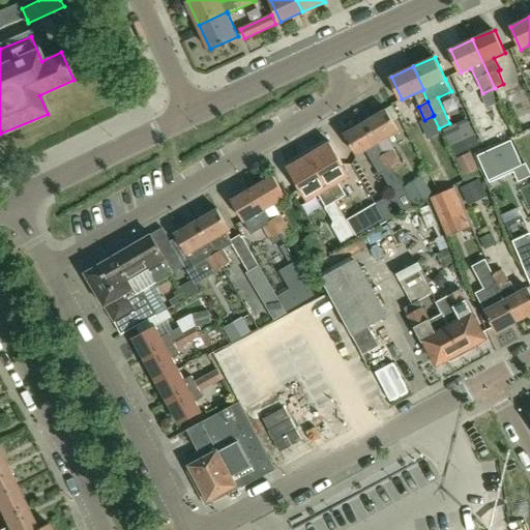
[(401,130),(387,109),(366,122),(379,143),(401,130)]
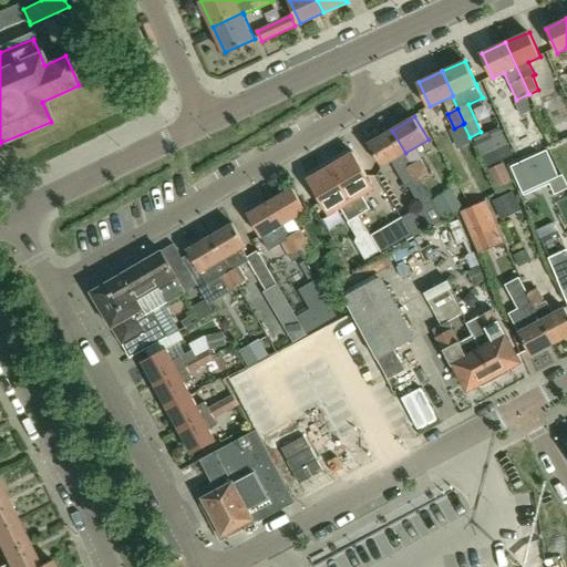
[(566,135),(566,117),(552,124),(559,140),(566,135)]
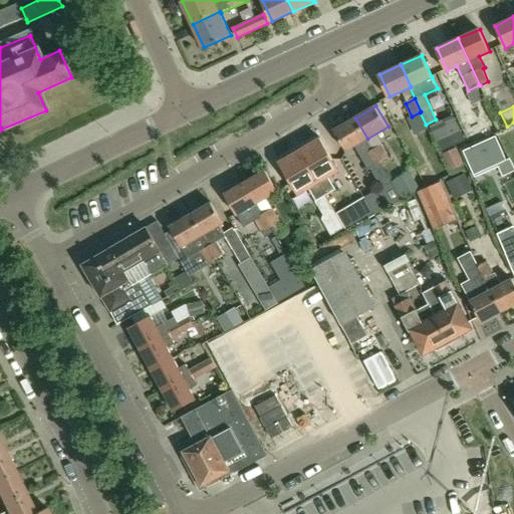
[(367,139),(355,118),(346,123),(343,121),(336,125),(336,130),(334,131),(346,152),(355,146),(368,170),(380,163),(373,150),(372,150),(366,140),(367,139)]
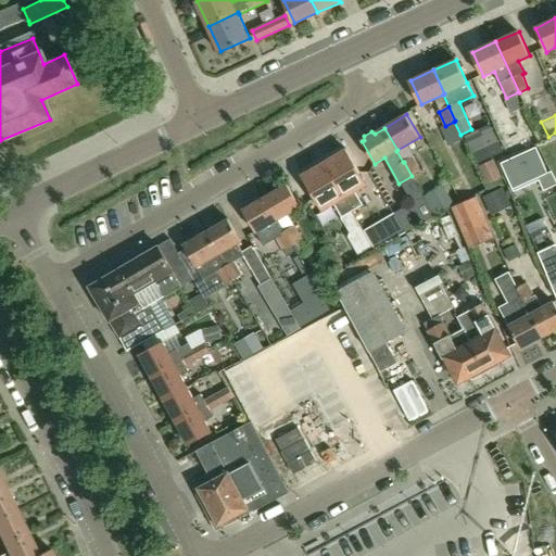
[(503,154),(491,130),(466,142),(478,166),(503,154)]
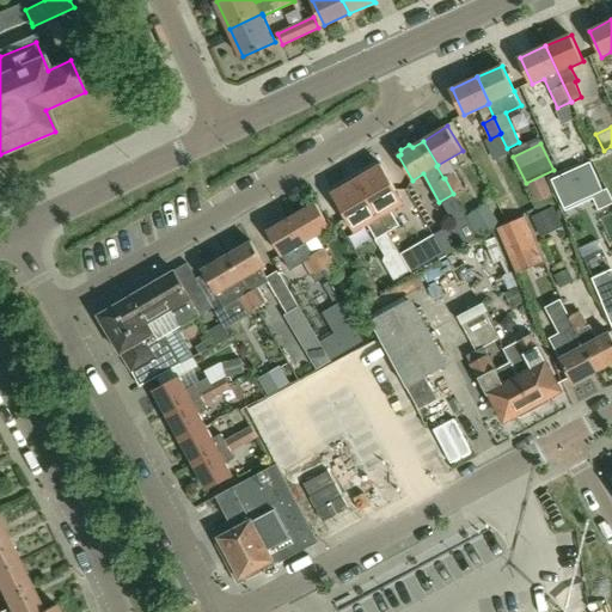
[(610,184),(611,182),(611,158),(599,166),(610,184)]
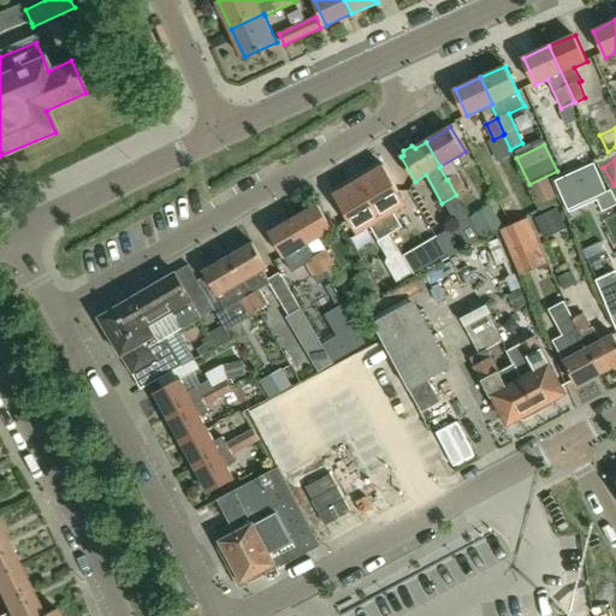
[(606,193),(594,164),(555,182),(568,211),(606,193)]
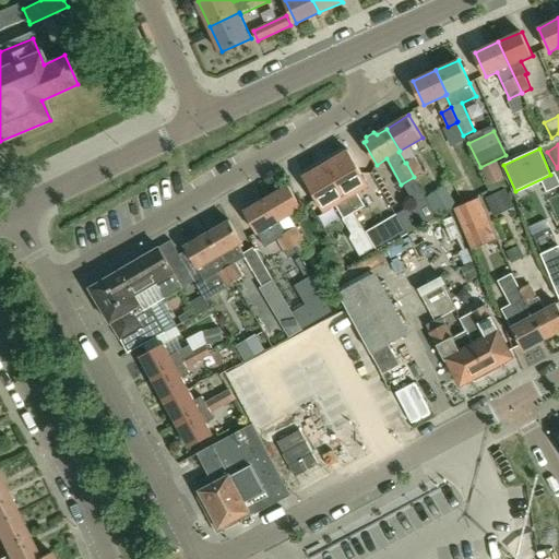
[(369,186),(361,174),(348,151),(347,152),(344,150),(336,154),(336,158),(326,164),(346,197),(354,211),(355,213),(365,206),(356,192),(369,186)]
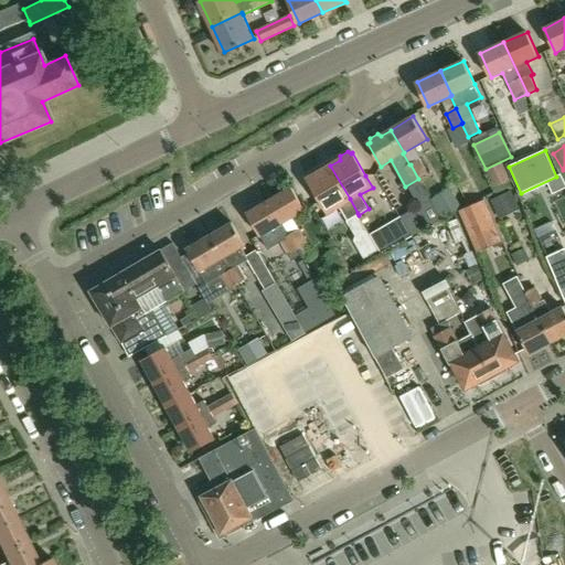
[(411,164),(418,179),(428,173),(420,159),(411,164)]
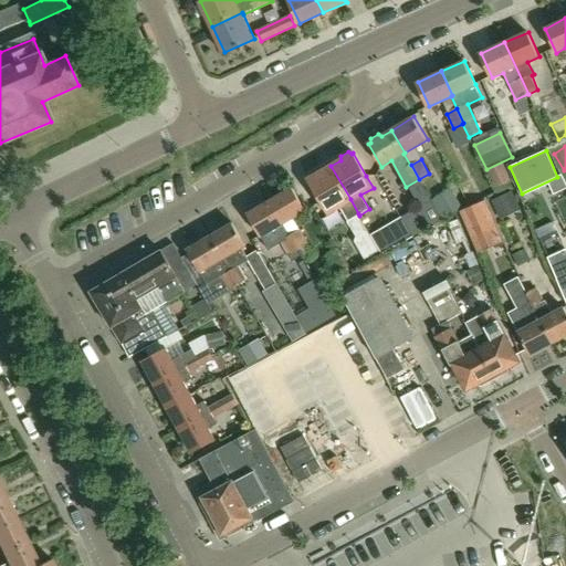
[(512,181),(503,163),(486,170),(494,189),(512,181)]
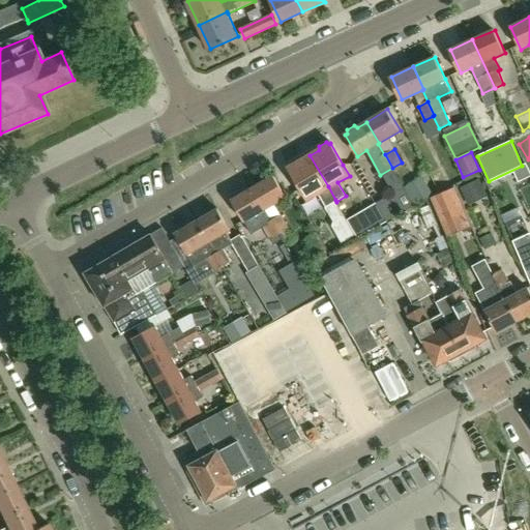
[(301,189),(312,183),(325,206),(335,200),(328,186),(310,155),(301,160),(297,158),(290,163),(291,167),(289,168),(301,189)]
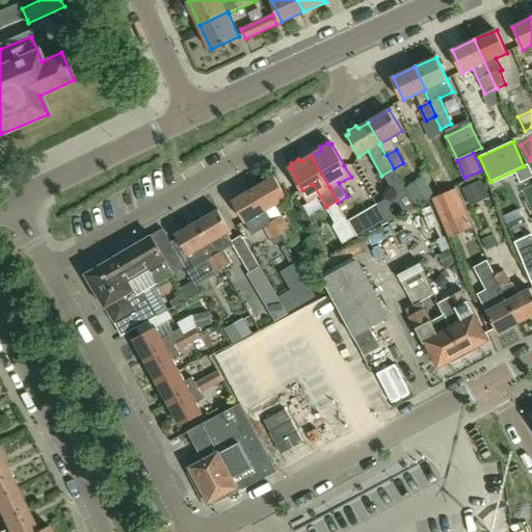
[(288,198),(274,177),(254,189),(266,211),(288,198)]
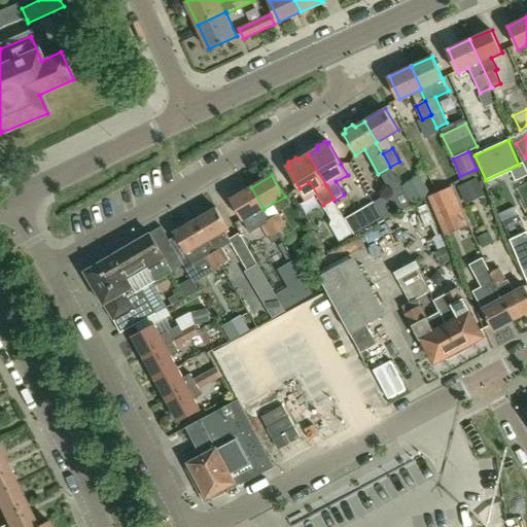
[(420,178),(401,188),(412,206),(430,196),(420,178)]
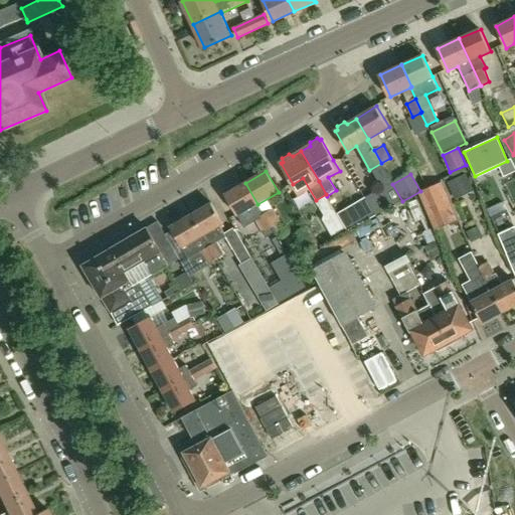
[(474,192),(466,175),(447,184),(455,201),(474,192)]
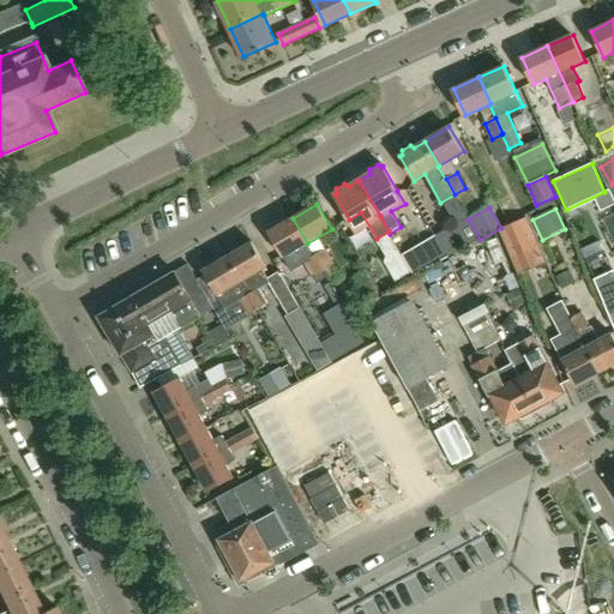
[(307,244),(293,218),(269,233),(283,258),(296,250),(304,263),(306,262),(314,277),(324,271),(315,256),(314,257),(307,244)]
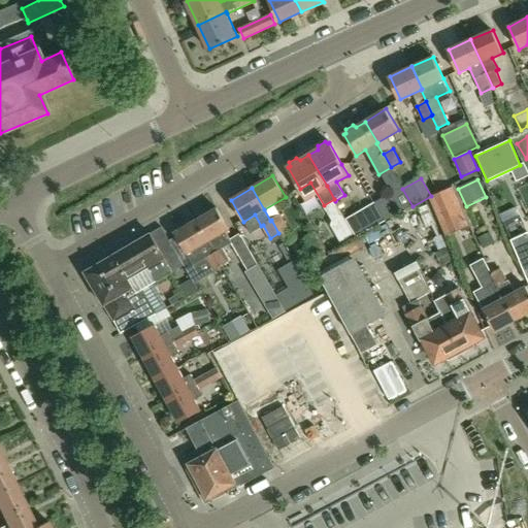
[(373,204),(385,222),(413,206),(402,189),(402,188),(373,204)]
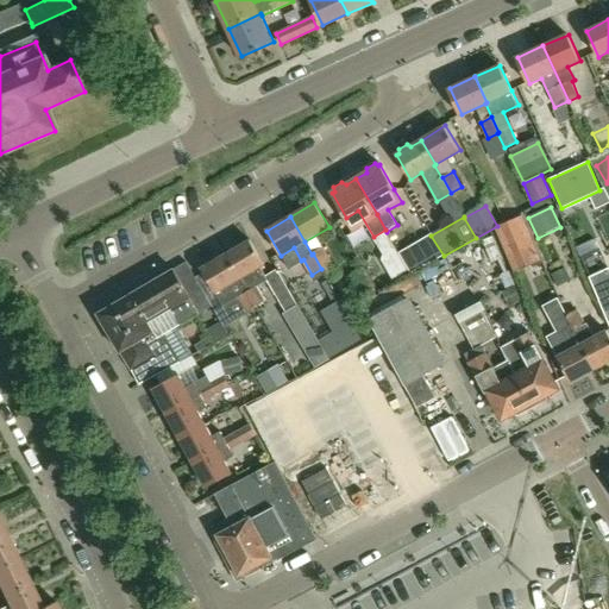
[(538,262),(519,218),(497,227),(515,271),(538,262)]
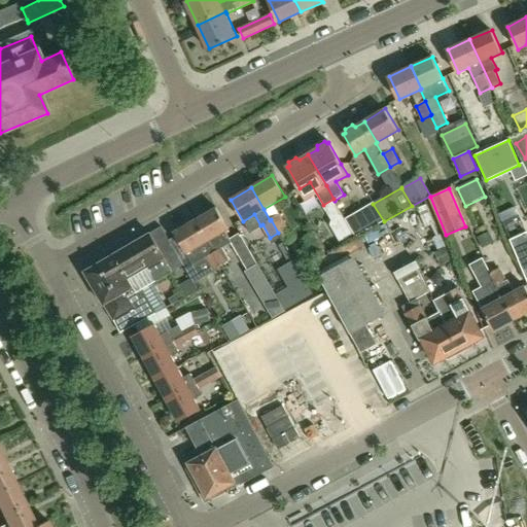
[(366,232),(384,221),(373,204),(356,213),(366,232)]
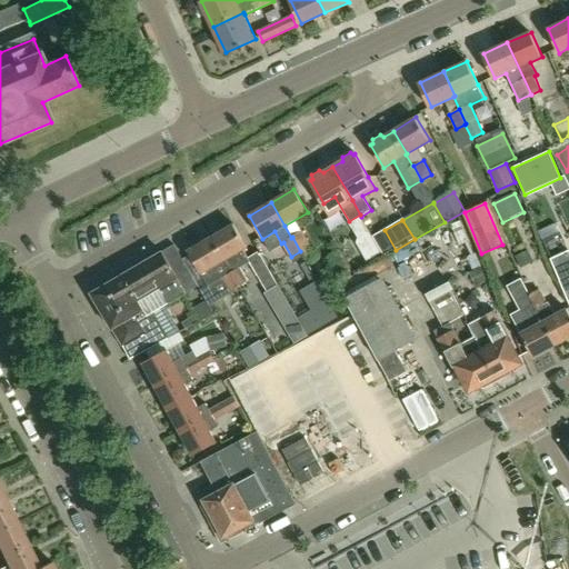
[(233,225),(211,238),(240,286),(248,281),(240,268),(250,262),(248,258),(243,250),(248,248),(233,225)]
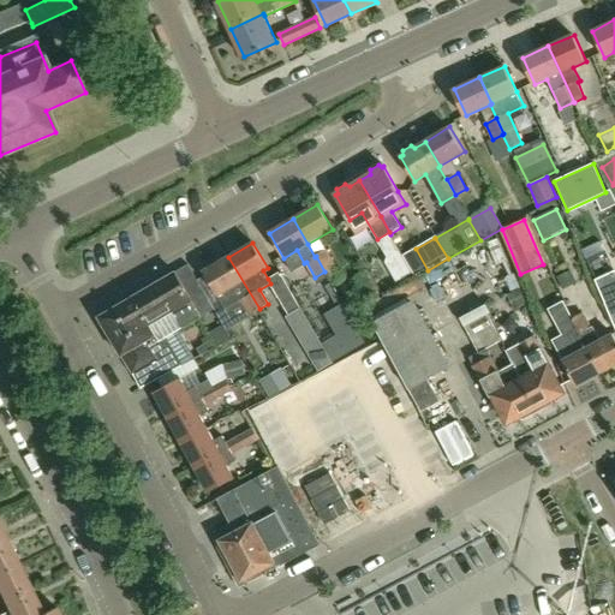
[(316,256),(324,272),(334,267),(324,251),(316,256)]
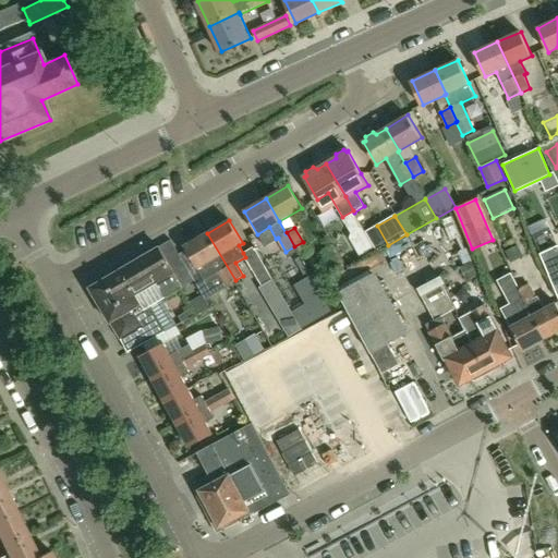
[(373,247),(362,228),(351,233),(350,239),(359,255),(373,247)]
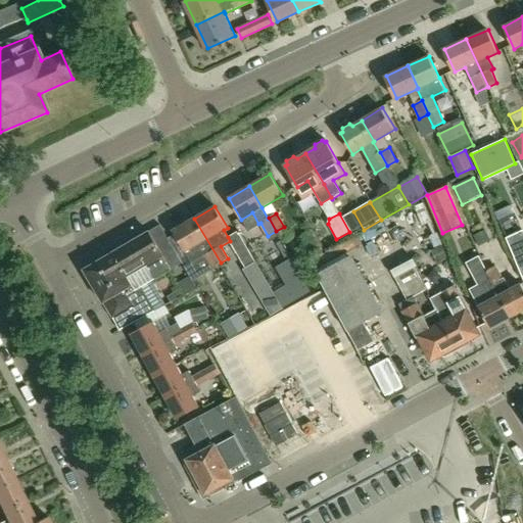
[(194,219),(173,231),(186,252),(192,263),(203,256),(210,269),(221,263),(194,219)]
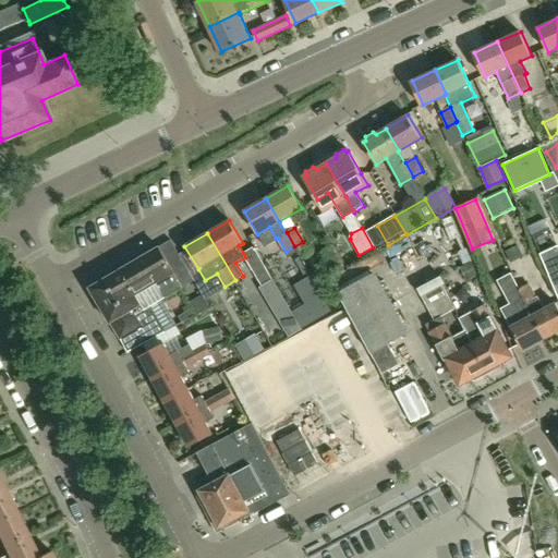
[(194,280),(170,241),(120,270),(143,311),(135,314),(143,326),(142,326),(143,327),(157,318),(150,306),(194,280)]
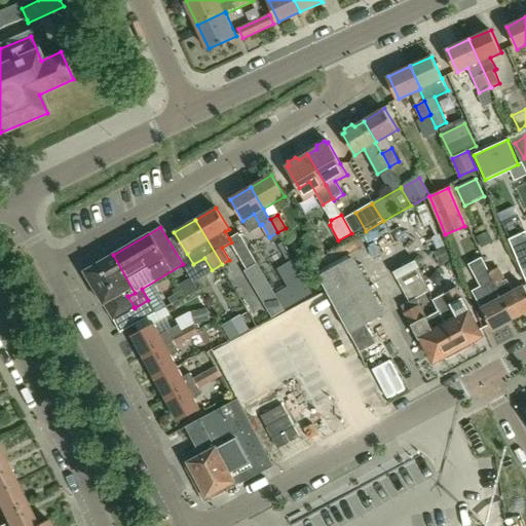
[(326,251),(313,232),(302,239),(314,258),(326,251)]
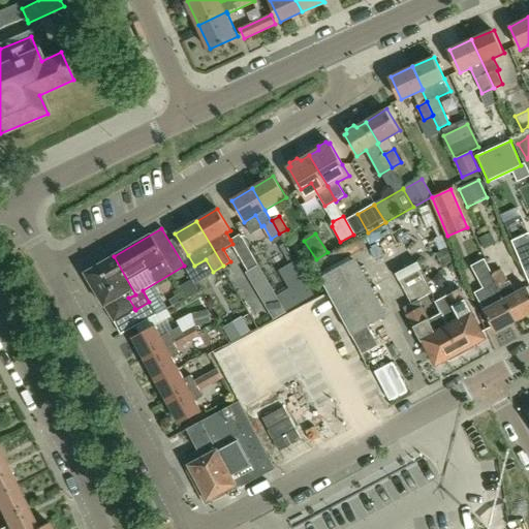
[(495,245),(490,234),(478,239),(484,250),(495,245)]
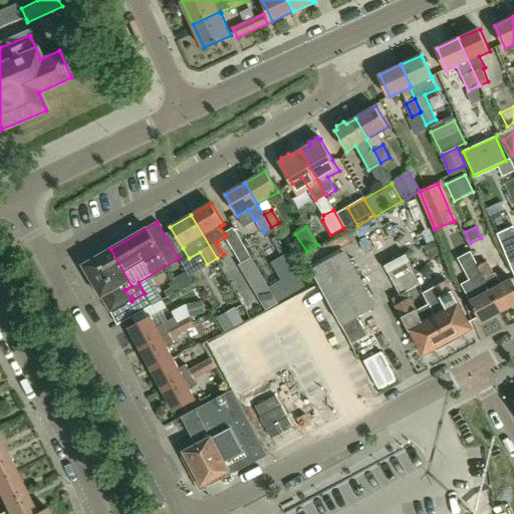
[(513,229),(513,228),(499,235),(507,254),(513,250),(513,229)]
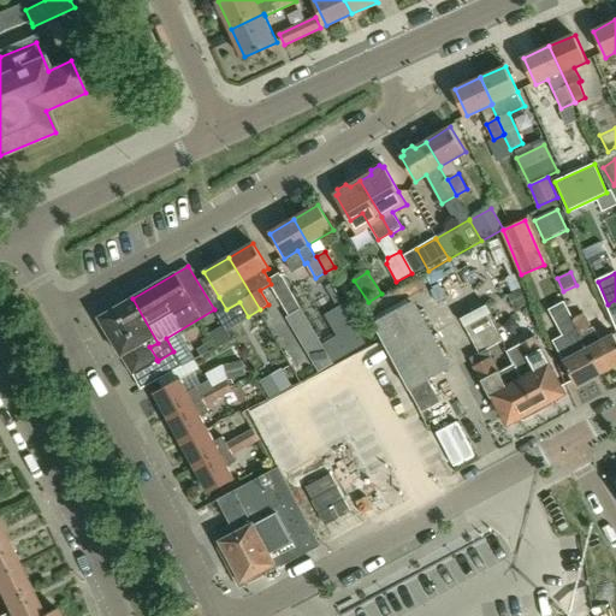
[(590,284),(581,288),(592,311),(602,306),(590,284)]
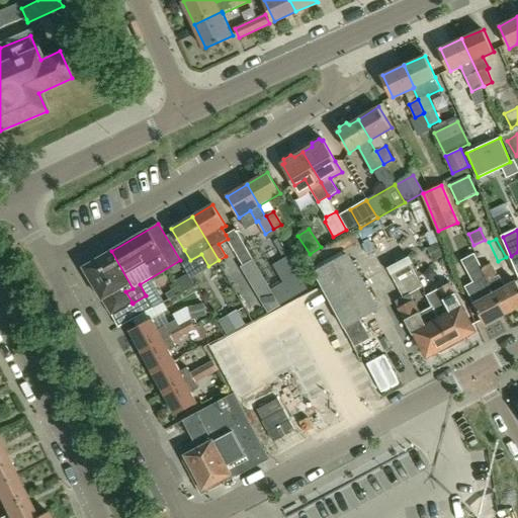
[(442,254),(438,245),(428,250),(432,259),(442,254)]
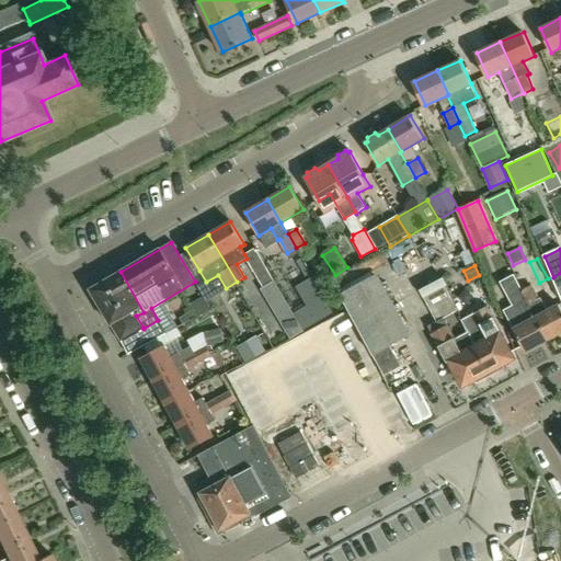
[(144,312),(121,272),(90,289),(111,325),(112,324),(122,341),(142,328),(144,328),(136,316),(144,312)]
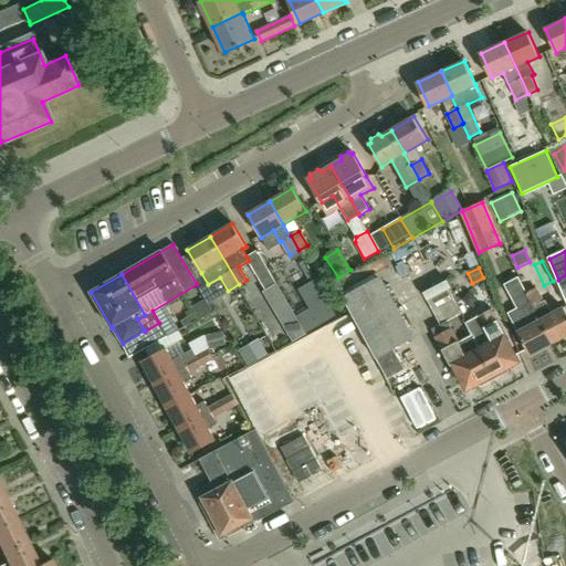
[(271,275),(260,282),(265,292),(276,284),(271,275)]
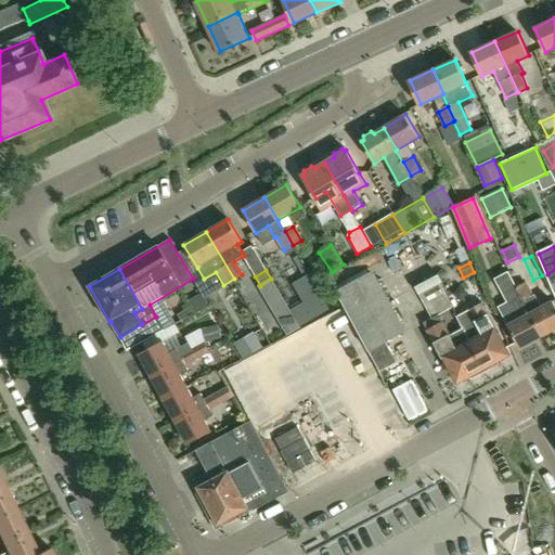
[(401,333),(369,274),(336,292),(344,305),(366,346),(365,346),(379,371),(396,361),(385,341),(401,333)]
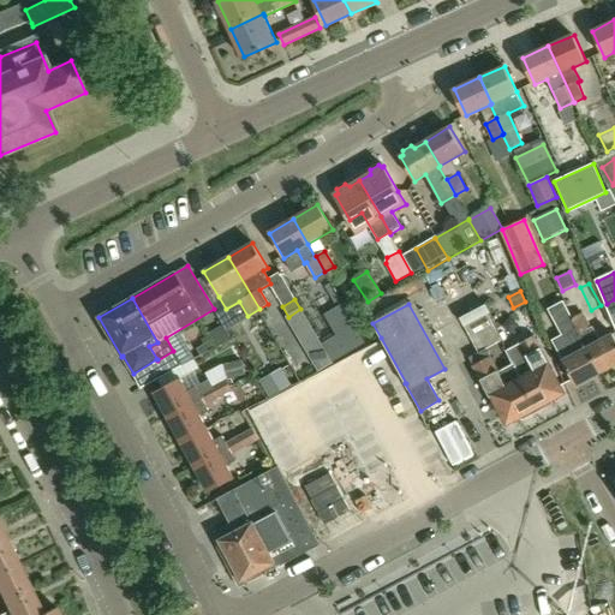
[(599,374),(577,330),(571,320),(563,305),(551,312),(565,336),(556,341),(566,359),(562,362),(575,387),(587,380),(599,374)]
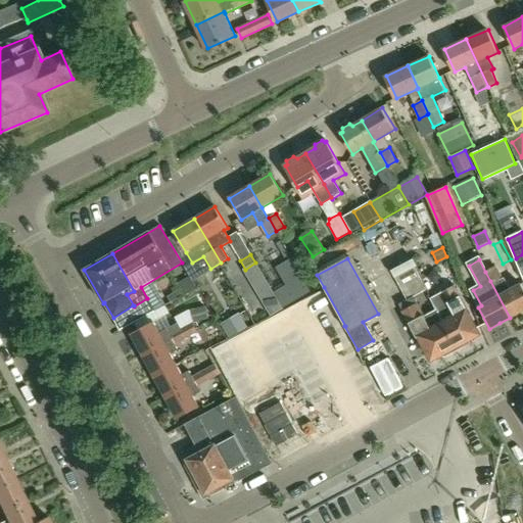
[(400,289),(421,278),(415,266),(393,277),(400,289)]
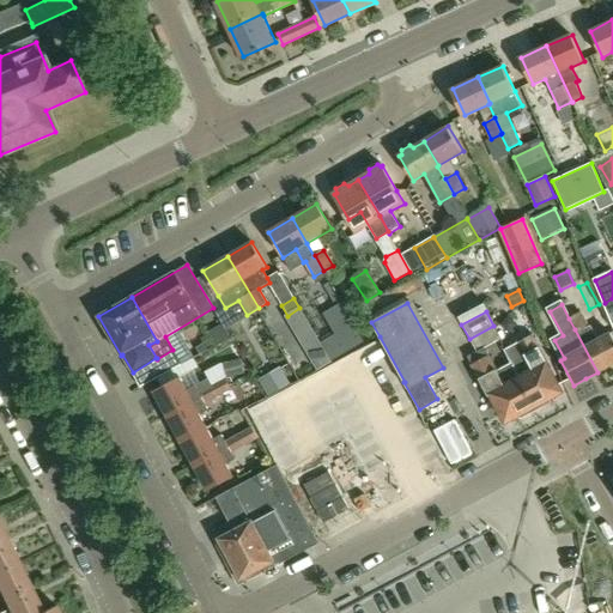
[(612,363),(612,339),(610,334),(596,341),(581,311),(569,319),(575,329),(598,372),(612,363)]
